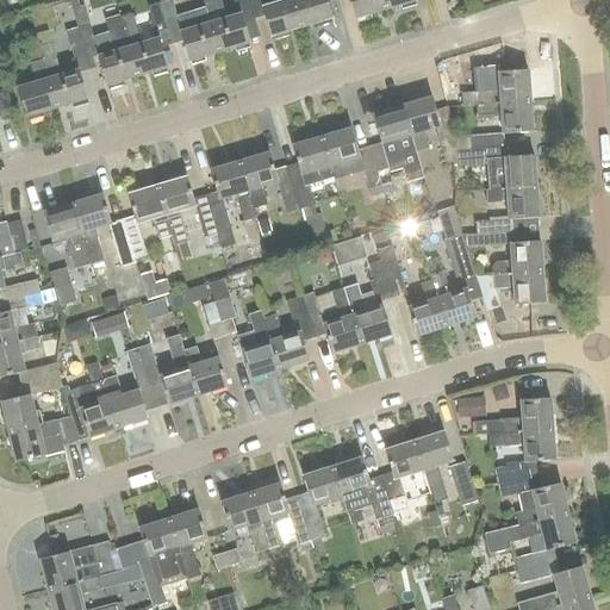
[(113,53),(98,57),(83,7),(79,8),(76,0),(69,0),(78,29),(89,70),(101,67),(109,91),(123,86),(122,82),(137,78),(120,19),(119,19),(119,17),(104,20),(113,53)]
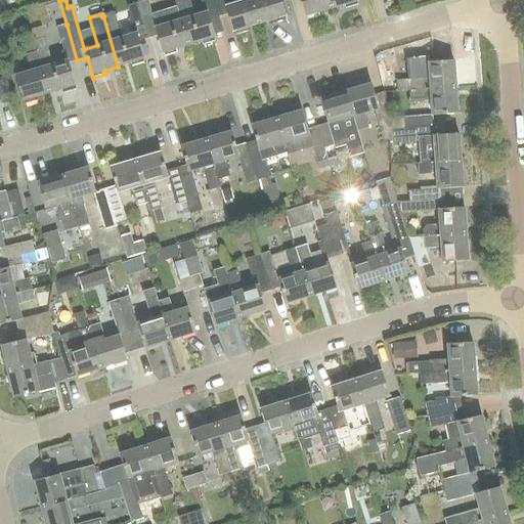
[(200,0),(204,13),(193,16),(188,0),(173,0),(176,7),(177,7),(188,45),(202,41),(203,45),(215,41),(209,19),(218,17),(213,0),(200,0)]
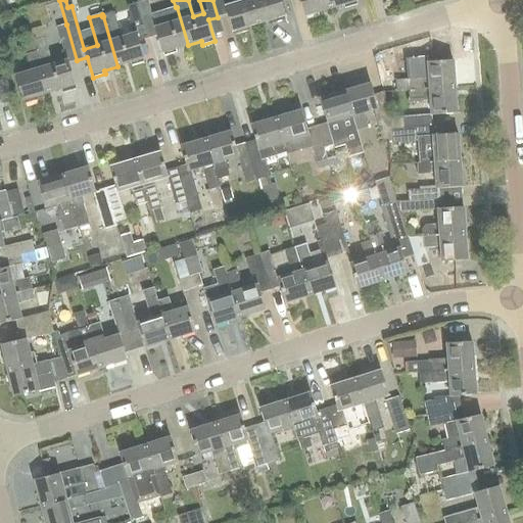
[(238,0),(239,2),(227,6),(225,0),(212,0),(218,17),(228,14),(234,35),(246,31),(245,28),(258,24),(251,0),(238,0)]
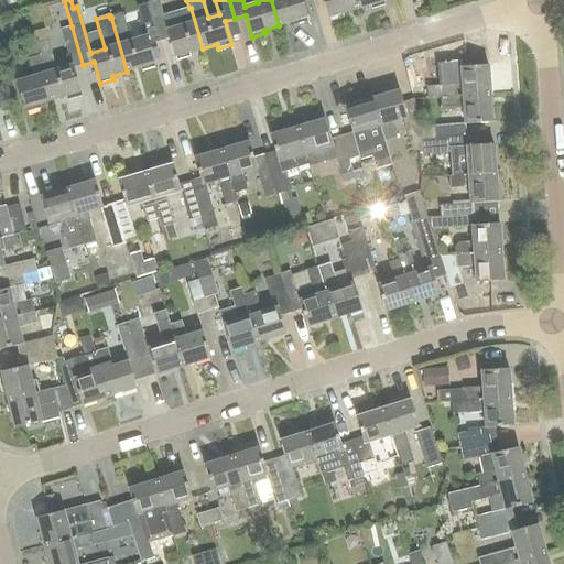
[(307,21),(301,0),(271,0),(279,25),(293,22),(294,25),(307,21)]
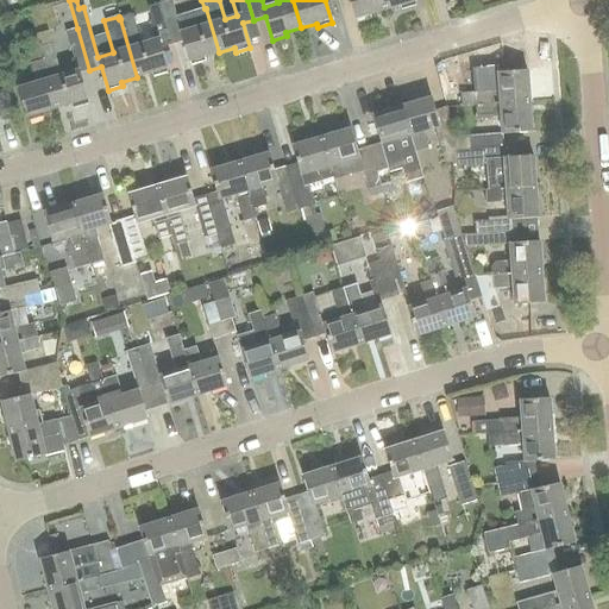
[(350,0),(357,23),(372,18),(371,14),(385,10),(382,0),(350,0)]
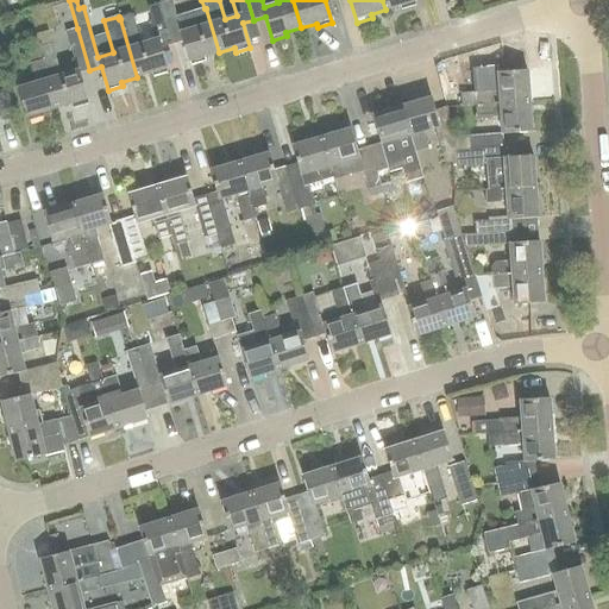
[(171,45),(183,42),(190,66),(205,61),(203,57),(219,52),(206,8),(205,8),(176,18),(171,1),(161,5),(171,45)]
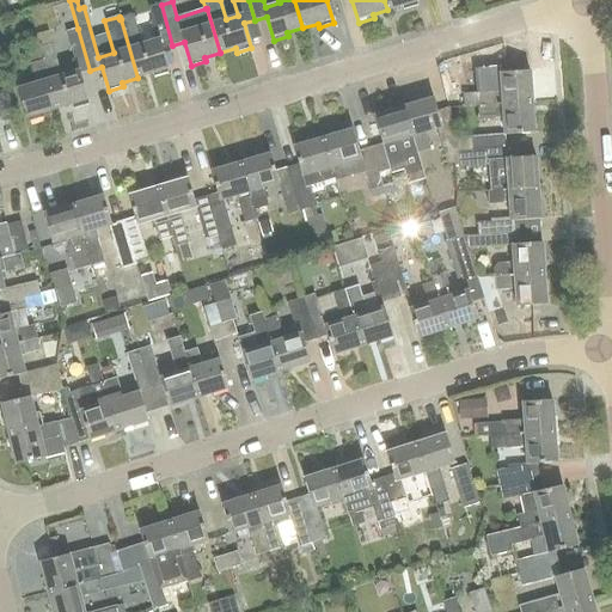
[(169,73),(161,48),(172,46),(161,5),(148,8),(152,22),(150,23),(154,41),(141,44),(132,16),(121,19),(138,78),(152,73),(153,77),(169,73)]
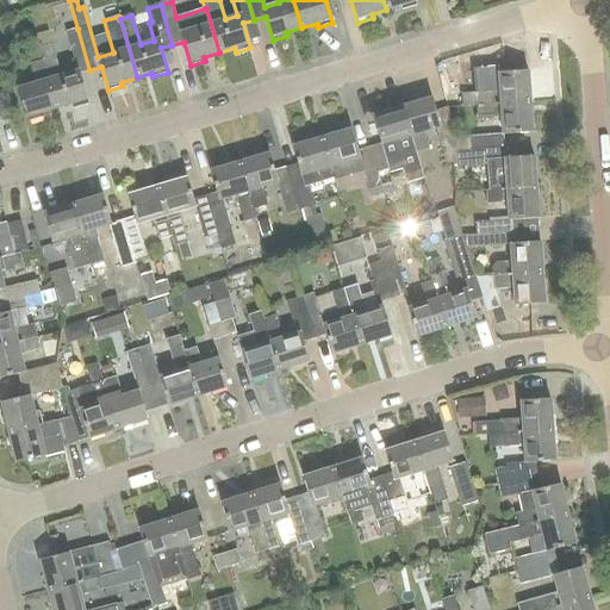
[(60,76),(58,72),(50,47),(38,50),(42,62),(42,61),(47,75),(56,109),(70,105),(72,109),(87,104),(78,74),(89,70),(78,29),(66,33),(76,70),(60,76)]
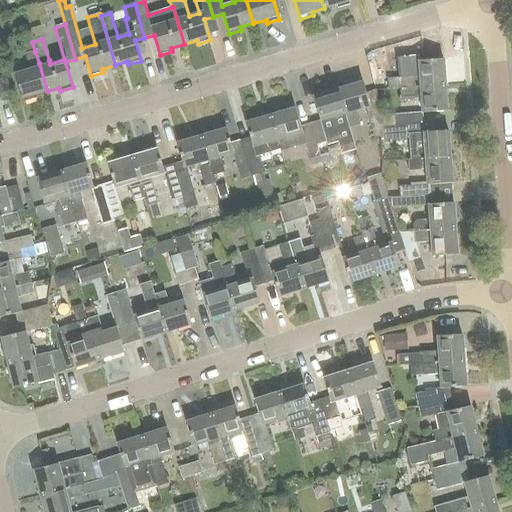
[(25,55),(28,66),(29,70),(15,74),(23,102),(35,99),(34,95),(47,91),(39,63),(35,51),(35,52),(25,55)]
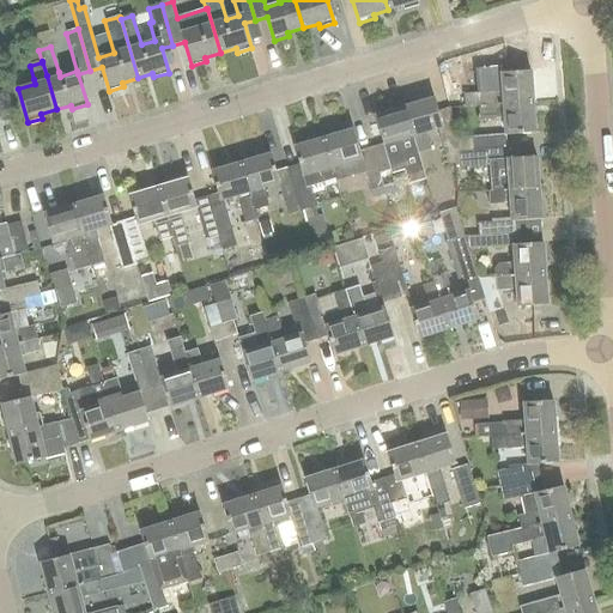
[(477,92),(463,93),(465,108),(478,107),(533,103),(530,72),(502,74),(502,67),(475,68),(477,92)]
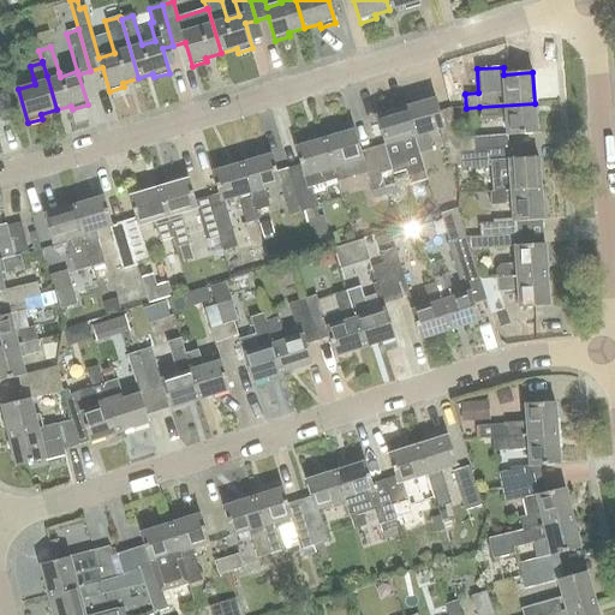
[(0,120),(0,123),(13,120),(7,95),(0,95),(0,120)]
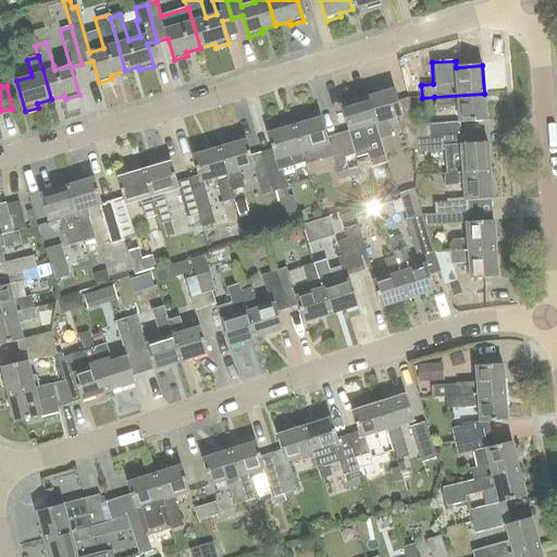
[(392,135),(388,124),(387,121),(396,118),(406,150),(417,149),(417,136),(416,124),(408,99),(398,102),(394,89),(367,98),(380,138),(392,135)]
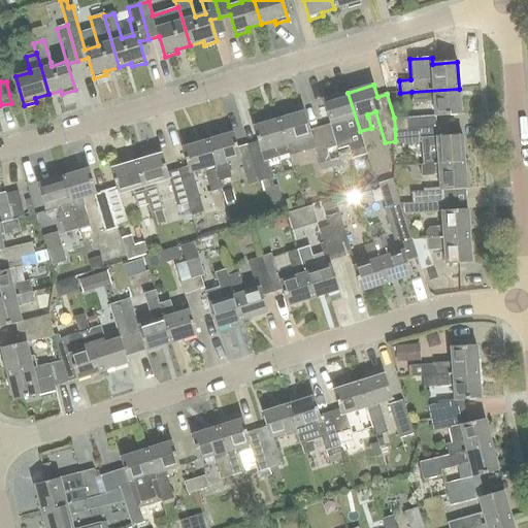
[(459,89),(411,92),(413,105),(433,103),(434,116),(461,113),(459,89)]
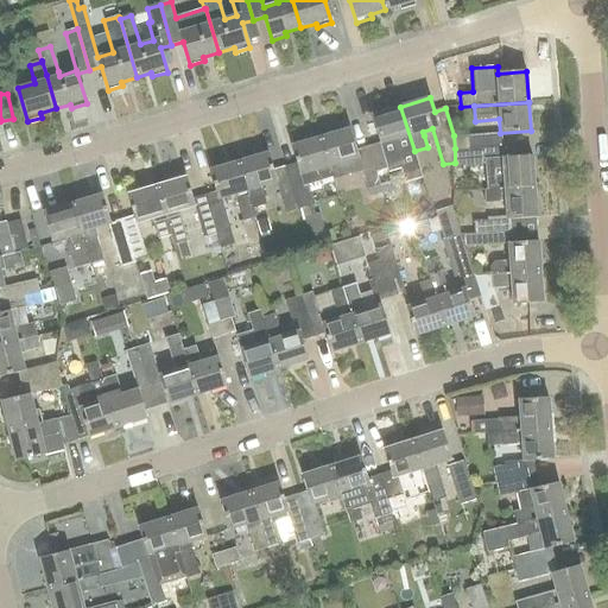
[(380,144),(368,147),(375,171),(387,168),(388,172),(400,169),(405,184),(422,178),(415,151),(400,107),(372,115),(380,144)]
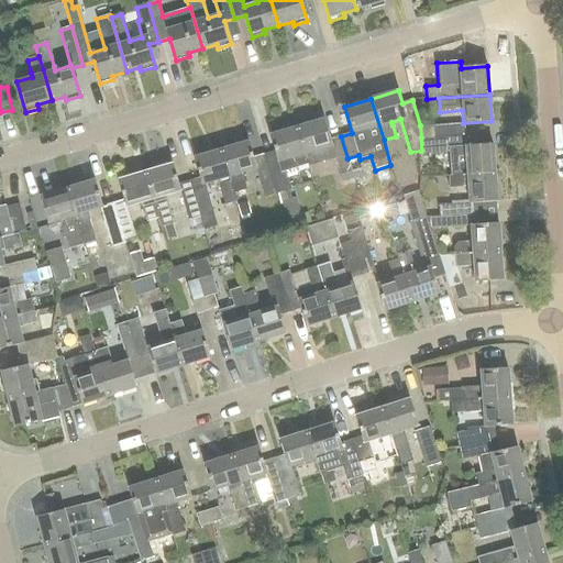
[(352,172),(341,136),(331,140),(324,119),(297,127),(306,158),(309,167),(335,158),(341,175),(352,172)]
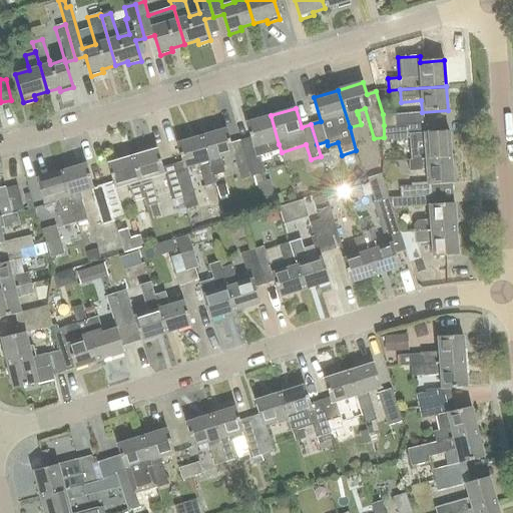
[(420,122),(419,113),(383,115),(384,125),(396,124),(420,122)]
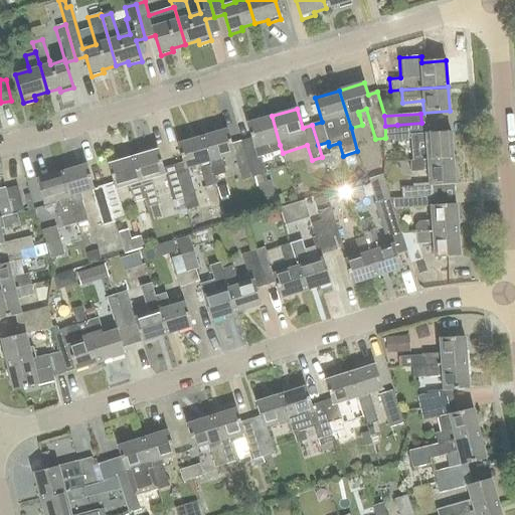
[(251,143),(242,146),(252,178),(266,174),(261,157),(281,151),(282,153),(283,153),(280,145),(272,116),(245,124),(251,143)]
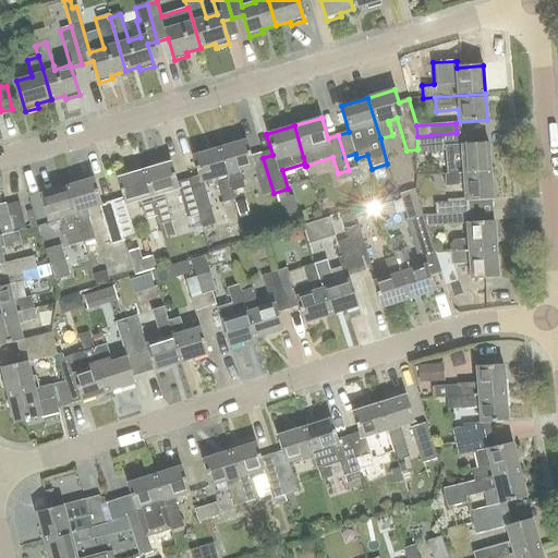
[(432,150),(444,149),(446,173),(450,173),(489,171),(488,143),(460,144),(459,133),(457,133),(431,135),(432,150)]
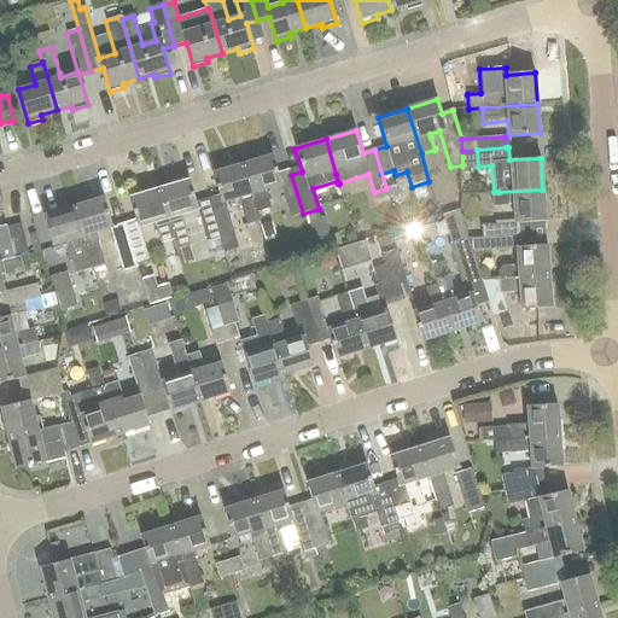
[(478,167),(477,150),(462,151),(462,165),(464,168),(478,167)]
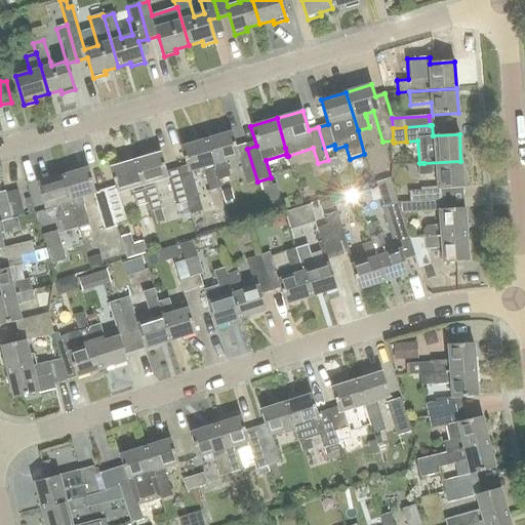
[(257,182),(247,149),(237,152),(232,132),(206,140),(218,180),(230,177),(225,162),(239,157),(247,185),(257,182)]
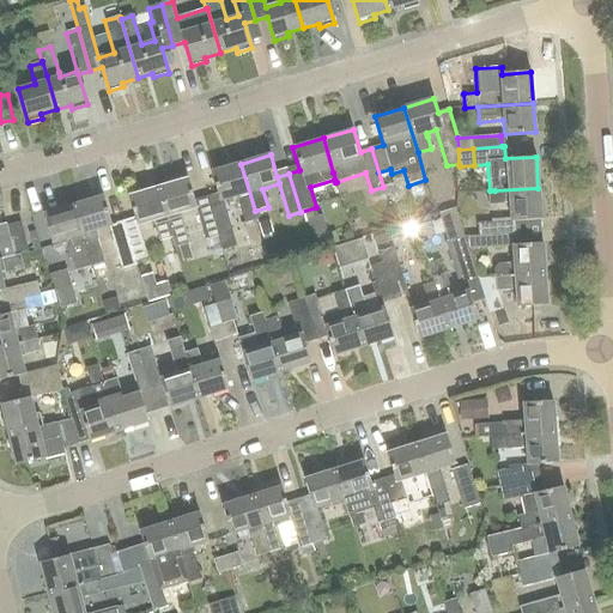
[(255,211),(241,164),(210,173),(217,194),(206,198),(218,236),(223,255),(237,250),(223,201),(237,196),(246,224),(258,220),(255,211)]
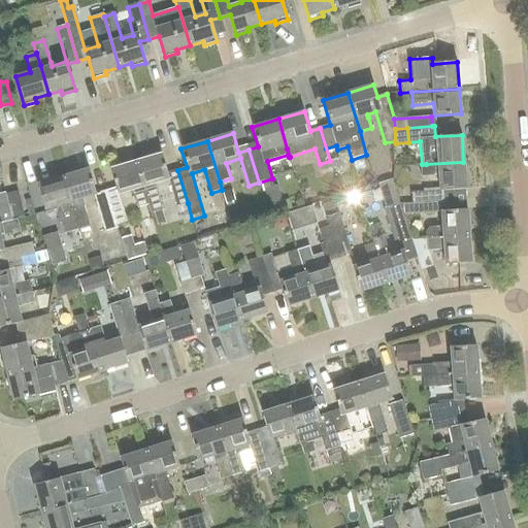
[(162,210),(156,188),(155,184),(168,179),(176,207),(188,203),(177,170),(167,173),(161,155),(135,162),(152,213),(162,210)]
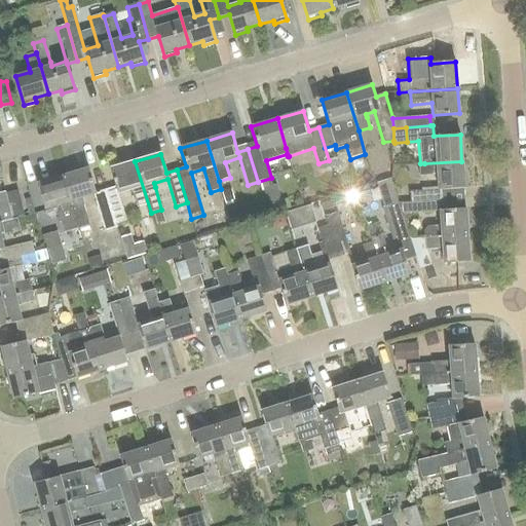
[(133,190),(134,193),(143,223),(152,221),(150,213),(151,213),(135,161),(110,168),(115,187),(105,190),(111,214),(115,224),(125,221),(117,194),(133,190)]
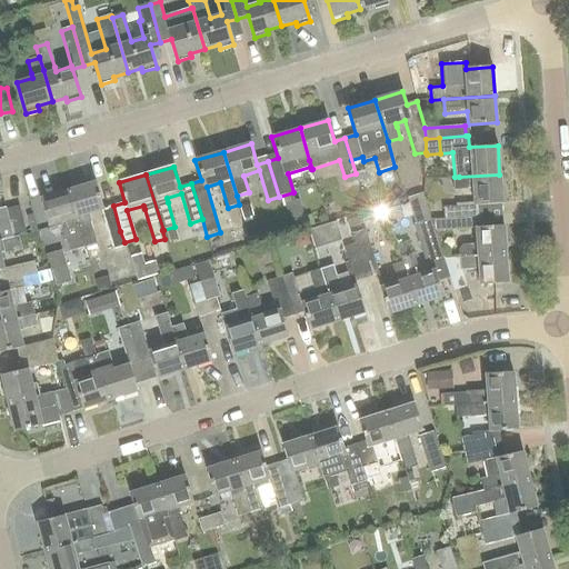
[(453,190),(469,189),(472,189),(473,203),(456,205),(456,208),(442,208),(443,218),(479,216),(479,205),(501,203),(499,175),(459,177),(459,178),(452,179),(453,190)]
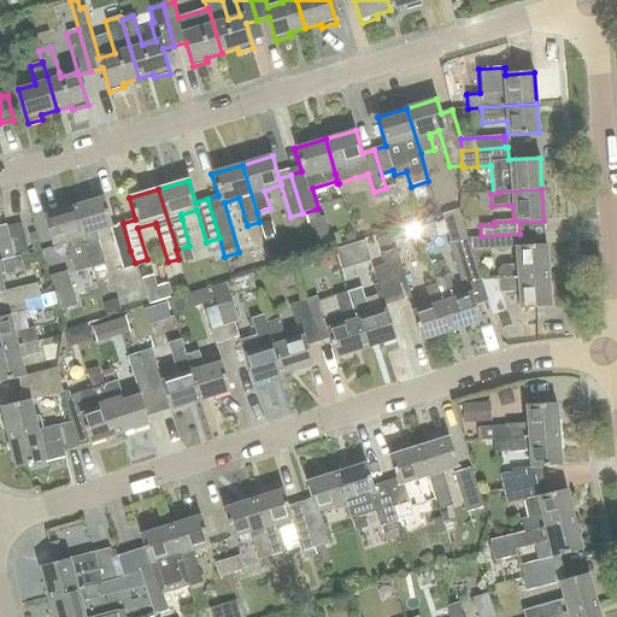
[(95,233),(109,229),(121,271),(136,268),(135,263),(130,251),(123,223),(111,227),(103,198),(72,207),(92,269),(105,265),(95,233)]
